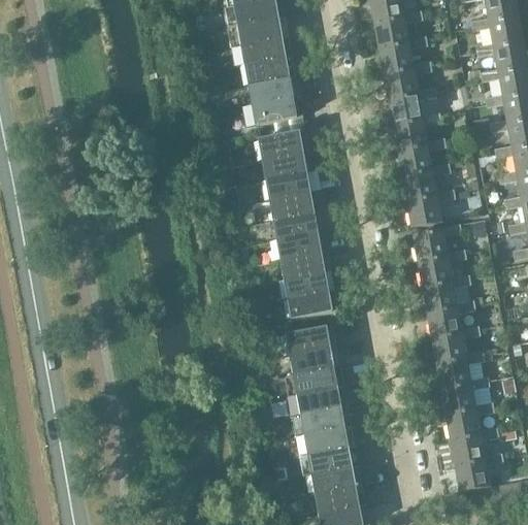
[(234,7),(238,27),(285,19),(282,0),(271,0),(234,7)]
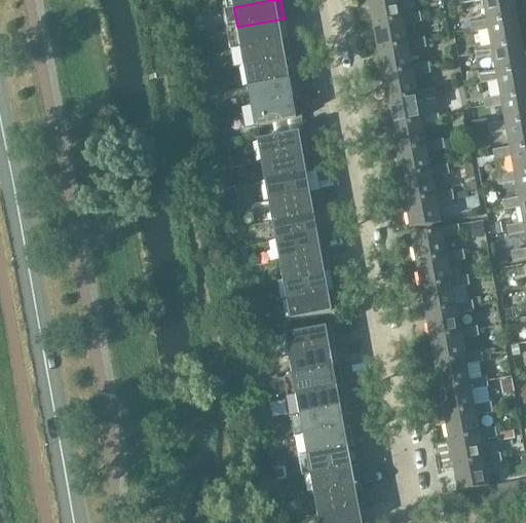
[(368,0),(372,23),(404,16),(403,14),(400,0),(368,0)]
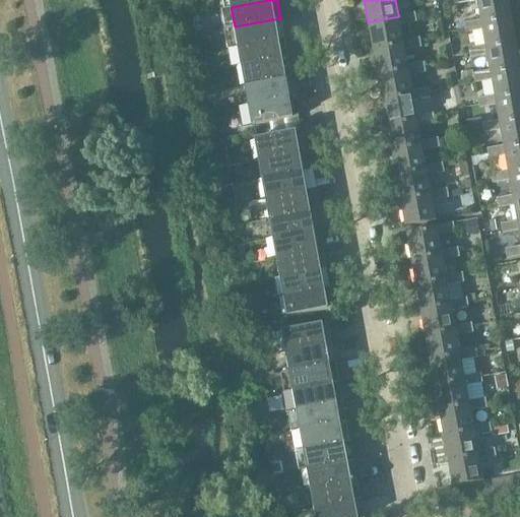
[(465,30),(482,27),(481,24),(512,18),(509,0),(476,0),(480,18),(464,21),(465,30)]
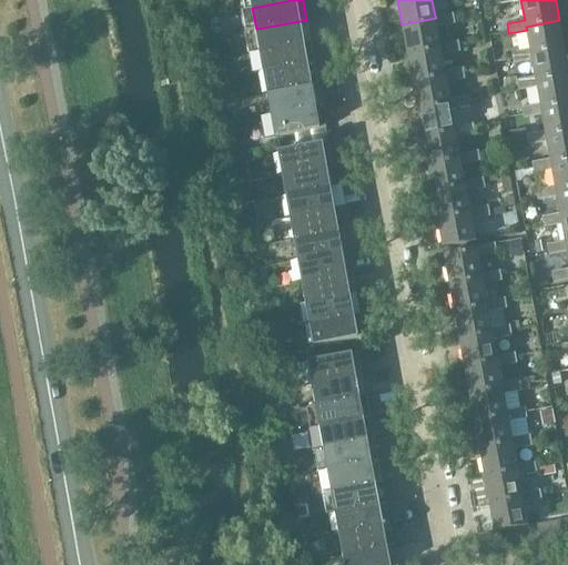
[(402,24),(407,52),(440,46),(440,42),(437,26),(455,22),(453,12),(435,16),(436,18),(402,24)]
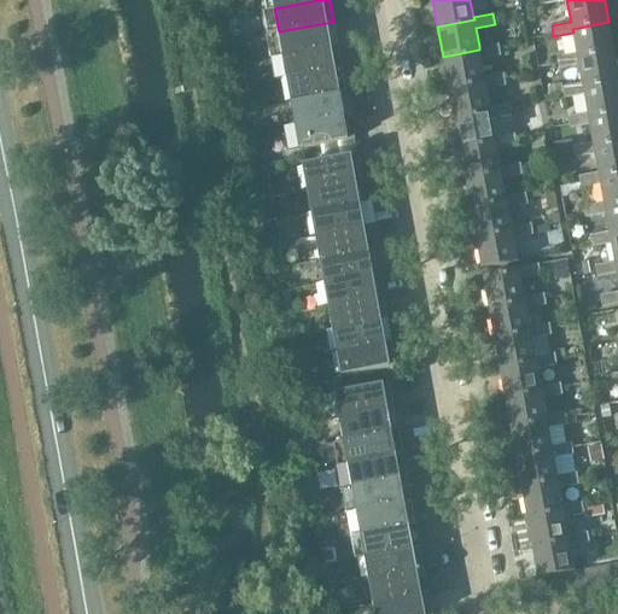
[(270,57),(283,54),(338,45),(333,22),(279,31),(267,34),(270,57)]
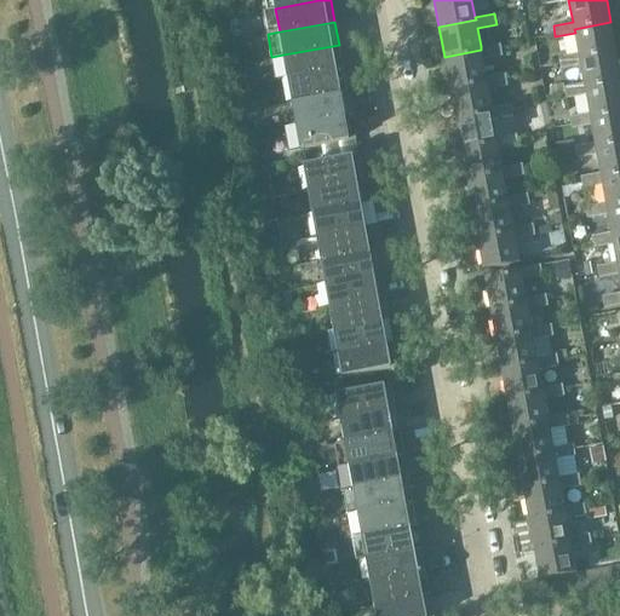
[(561,67),(580,63),(579,58),(616,52),(610,22),(574,29),(575,33),(578,51),(558,55),(561,67)]
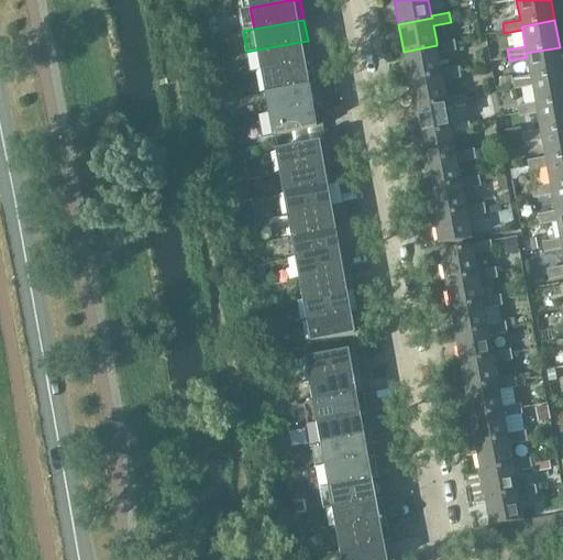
[(404,52),(408,79),(442,73),(441,69),(438,53),(456,50),(454,39),(437,42),(437,45),(404,52)]
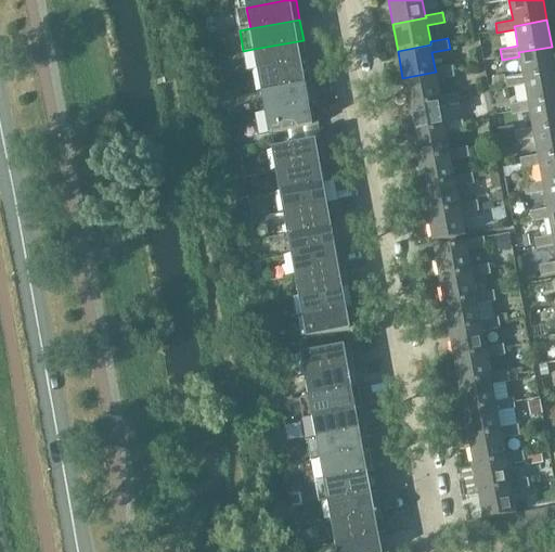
[(254,49),(257,69),(307,61),(304,40),(254,49)]
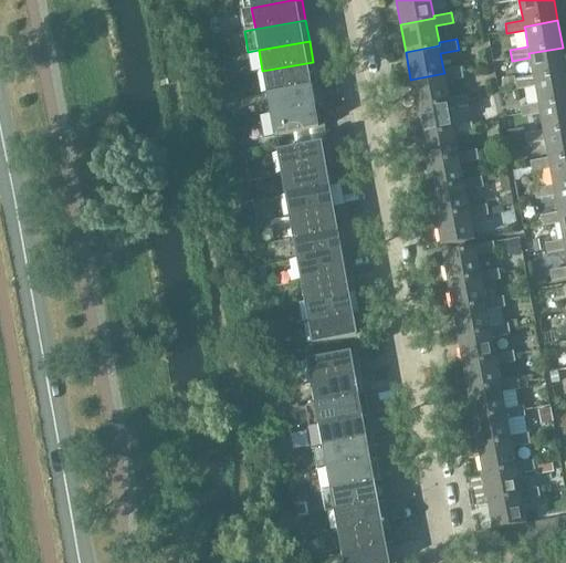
[(534,81),(565,74),(565,65),(563,48),(528,53),(530,58),(533,74),(515,77),(517,89),(535,85),(534,81)]
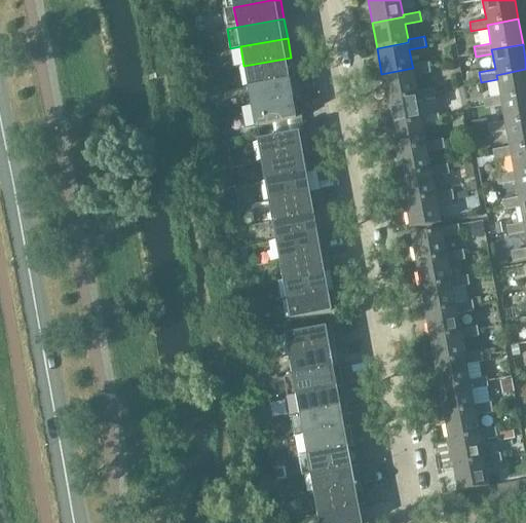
[(243,66),(248,86),(295,77),(291,58),(243,66)]
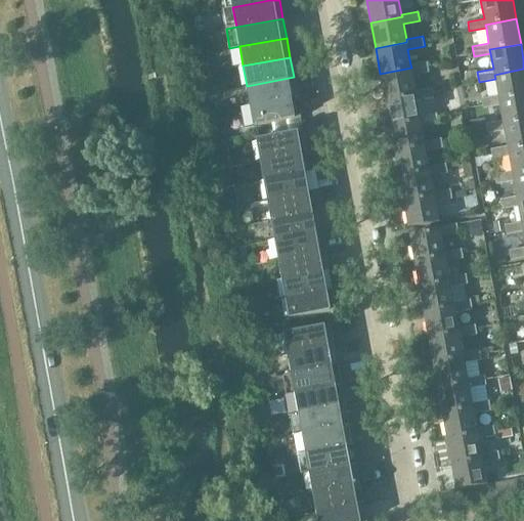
[(380,74),(385,98),(416,93),(416,90),(412,74),(429,71),(427,61),(410,64),(411,68),(380,74)]
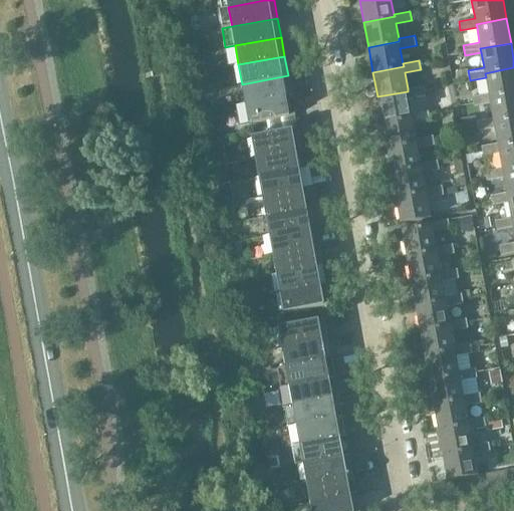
[(513,67),(485,73),(486,77),(488,92),(472,95),(474,104),(490,101),(489,98),(513,93),(513,67)]
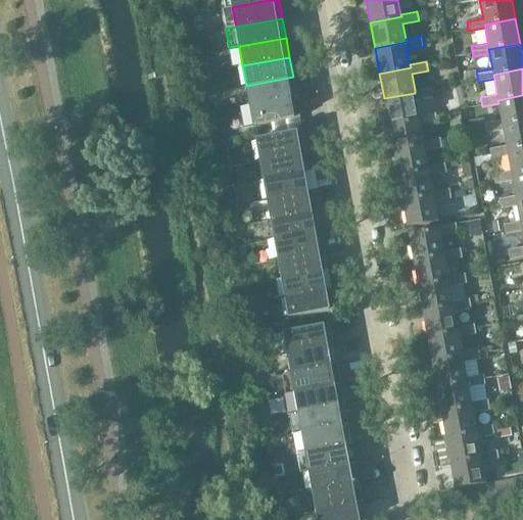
[(246,86),(249,105),(296,96),(293,77),(246,86)]
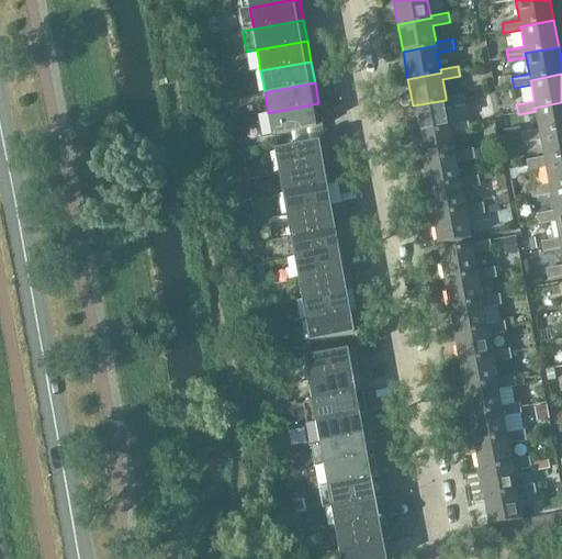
[(413,105),(417,133),(451,127),(450,124),(447,107),(465,103),(463,93),(446,97),(446,100),(413,105)]
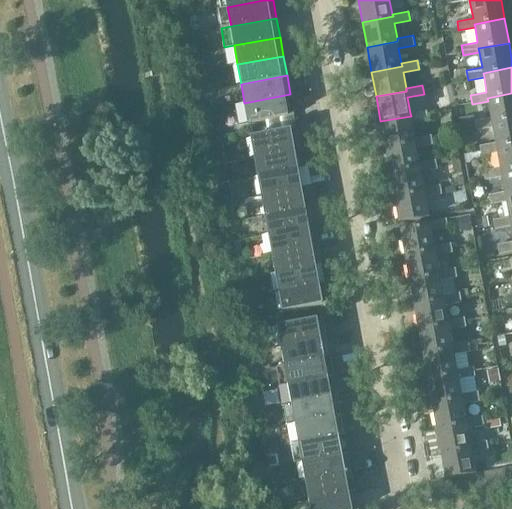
[(436,93),(434,93),(435,100),(437,100),(438,106),(449,103),(446,85),(435,87),(436,93)]
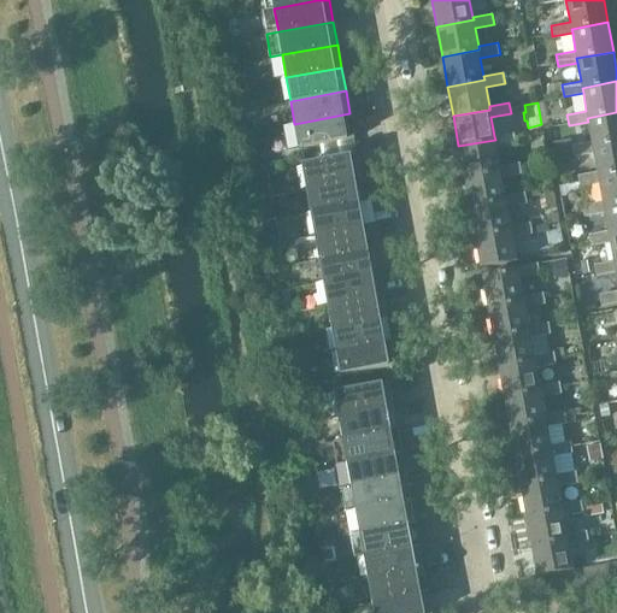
[(574,155),(594,152),(593,148),(616,142),(616,112),(587,118),(588,122),(592,141),(573,145),(574,155)]
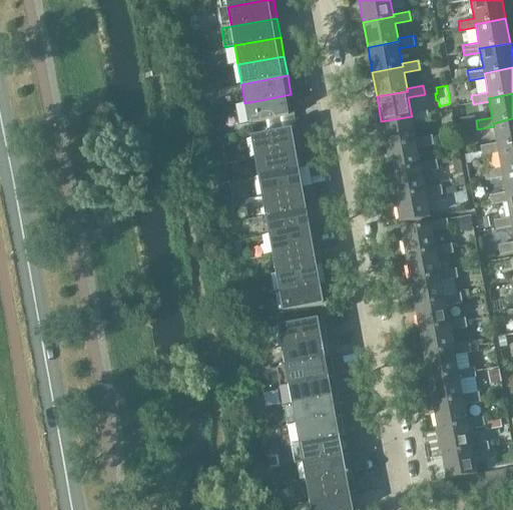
[(291,94),(244,103),(235,104),(238,124),(295,114),(291,94)]
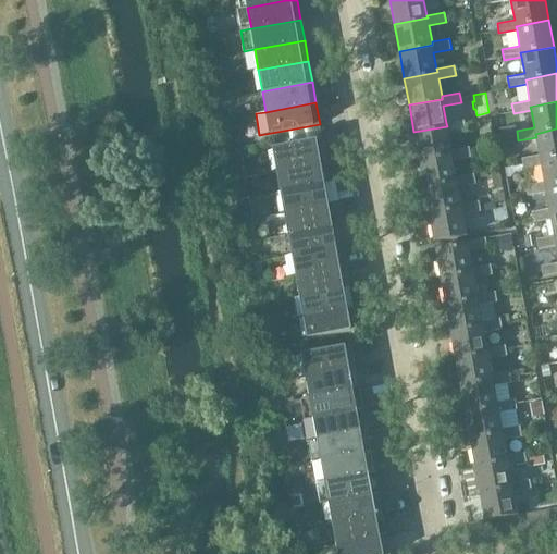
[(413,132),(419,159),(452,152),(452,149),(448,133),(466,130),(463,120),(446,123),(447,126),(413,132)]
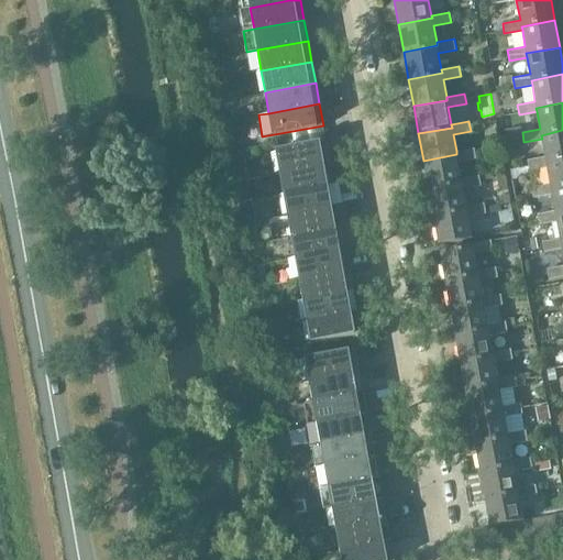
[(529,168),(547,165),(545,162),(562,158),(562,130),(541,135),(542,139),(544,155),(527,158),(529,168)]
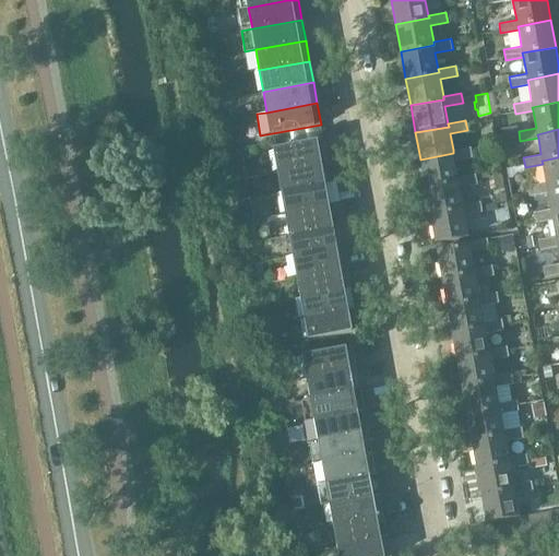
[(273,149),(277,170),(328,162),(323,140),(273,149)]
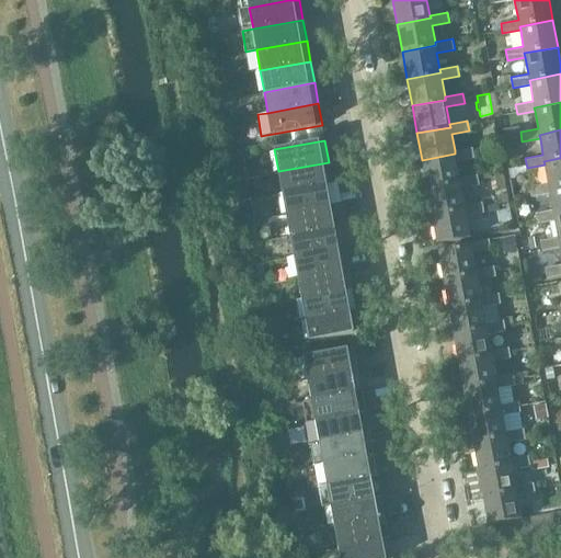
[(422,160),(426,188),(460,181),(459,178),(456,160),(474,157),(472,147),(455,150),(455,154),(422,160)]
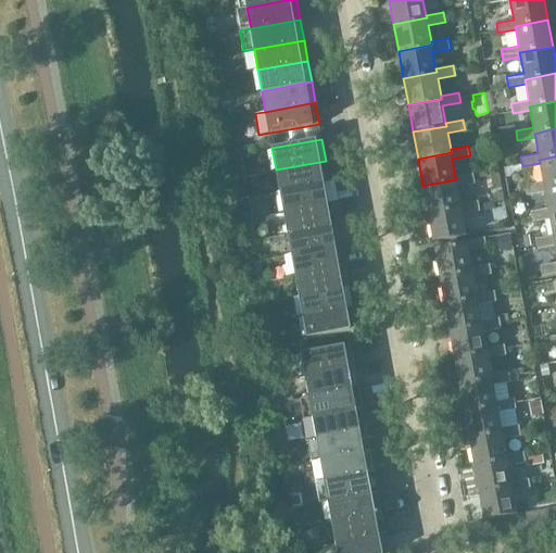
[(527,193),(545,190),(544,187),(555,184),(555,156),(539,160),(540,163),(543,180),(526,184),(527,193)]
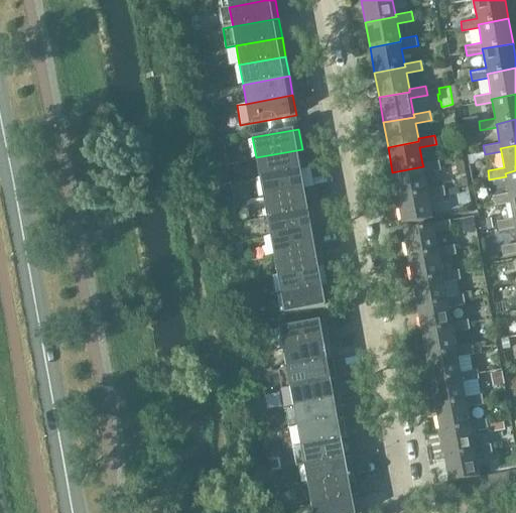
[(256,157),(260,176),(306,168),(302,149),(256,157)]
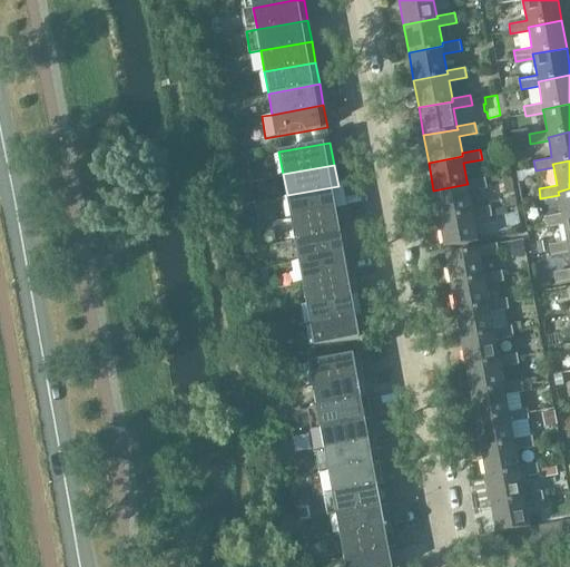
[(433,191),(439,217),(472,212),(472,208),(469,191),(487,187),(484,177),(467,181),(468,184),(433,191)]
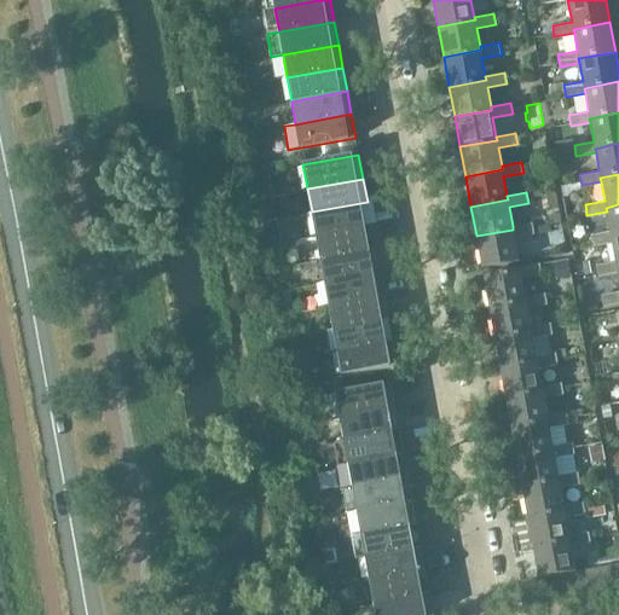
[(368,202),(312,212),(316,236),(371,225),(368,202)]
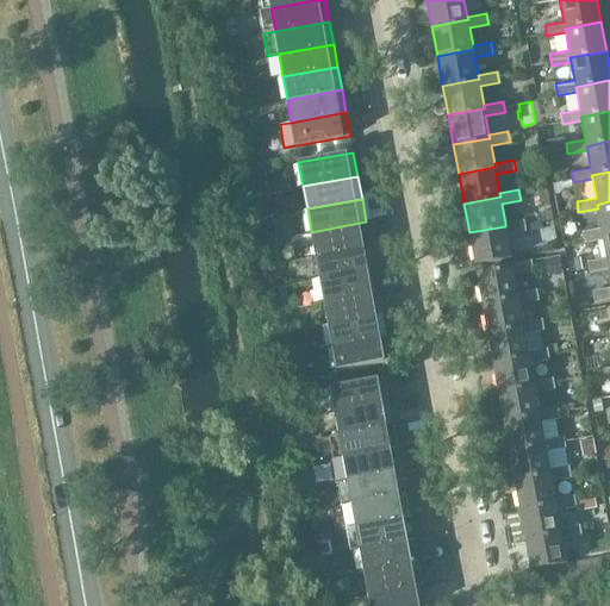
[(584,242),(603,238),(602,235),(609,232),(609,201),(597,205),(598,208),(601,227),(582,231),(584,242)]
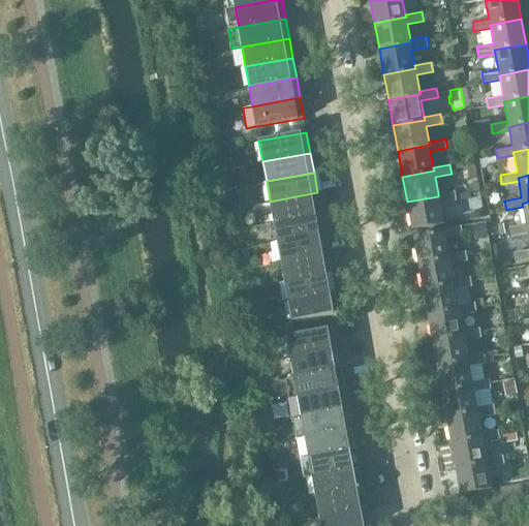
[(438,196),(407,202),(412,228),(443,222),(440,203),(457,199),(455,190),(438,193),(438,196)]
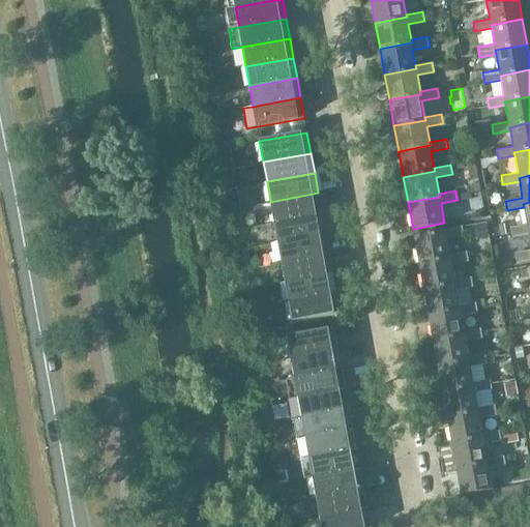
[(270,202),(274,222),(322,212),(318,193),(270,202)]
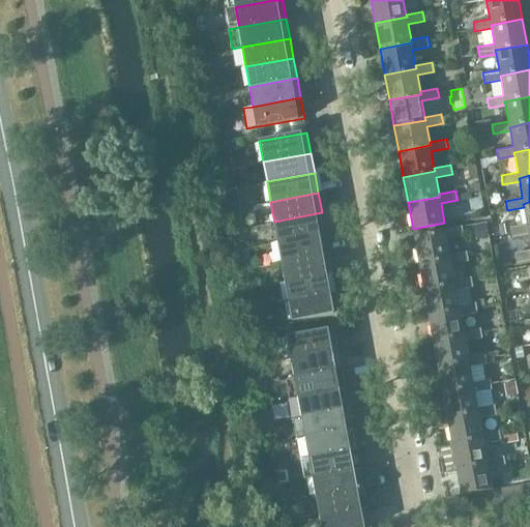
[(511,236),(529,233),(528,229),(529,229),(529,202),(523,204),(524,207),(527,224),(510,226),(511,236)]
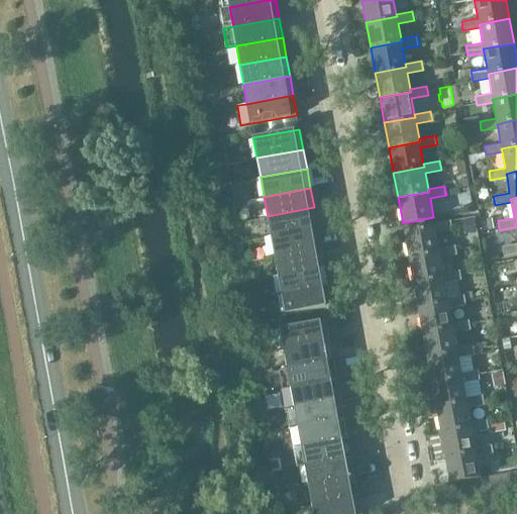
[(317,227),(314,207),(268,216),(271,235),(317,227)]
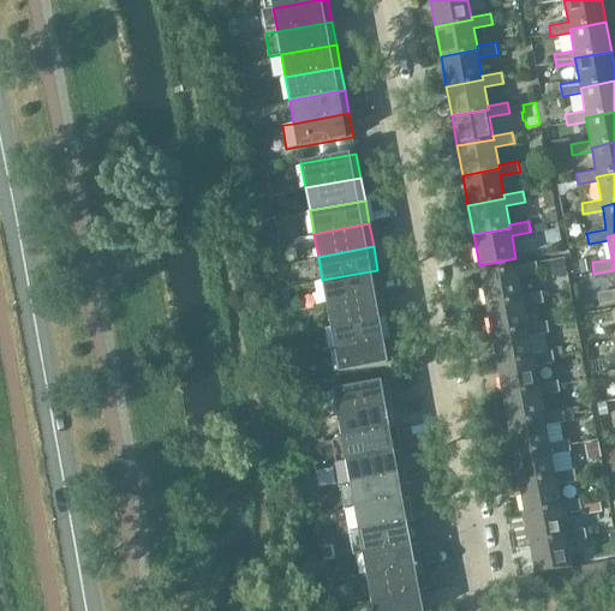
[(481,274),(487,305),(523,298),(521,294),(519,276),(538,273),(536,261),(515,264),(515,268),(481,274)]
